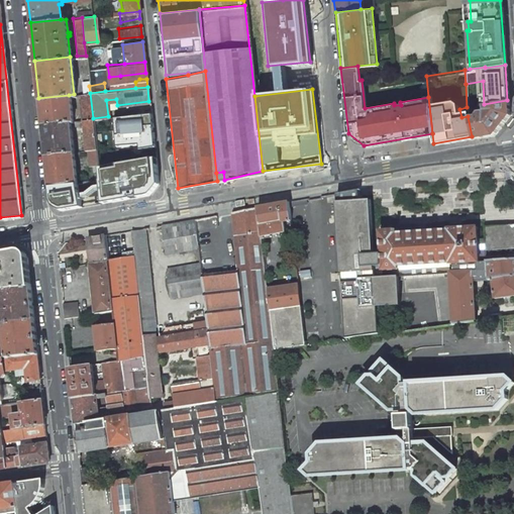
[(69,95),(38,98),(41,123),(69,120),(71,120),(72,120),(69,95)]
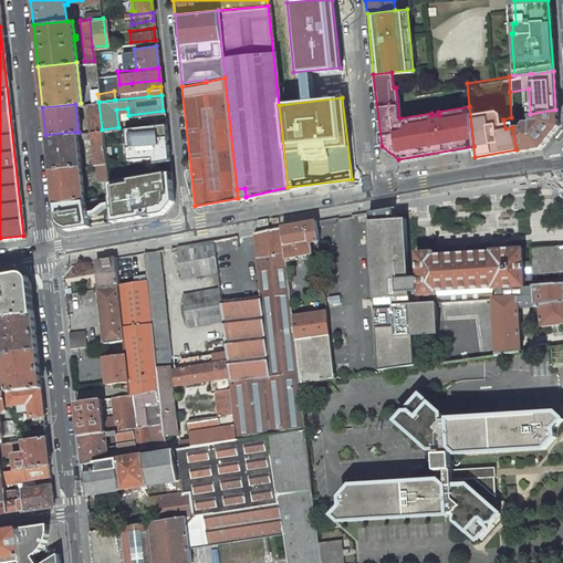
[(556,124),(555,110),(530,114),(531,121),(523,122),(522,125),(522,126),(512,127),(517,149),(540,145),(556,124)]
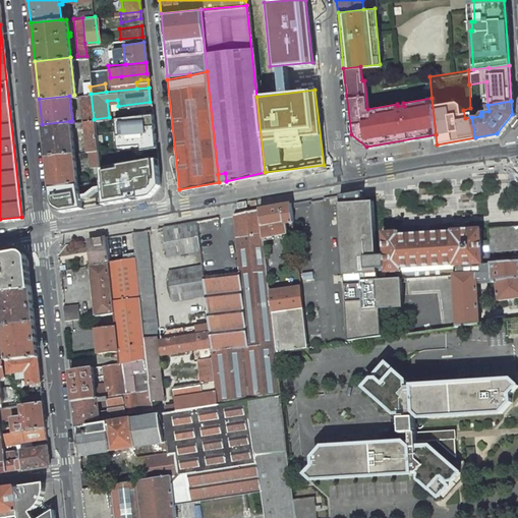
[(94,119),(97,149),(110,147),(109,133),(121,132),(120,116),(109,117),(94,119)]
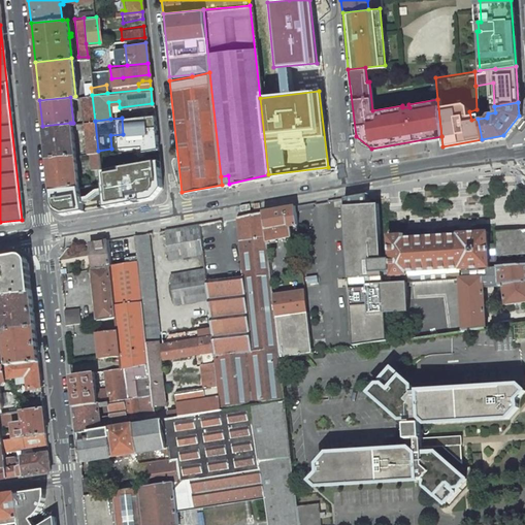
[(73,123),(72,123),(72,127),(86,126),(89,152),(98,151),(95,121),(83,122),(73,123)]
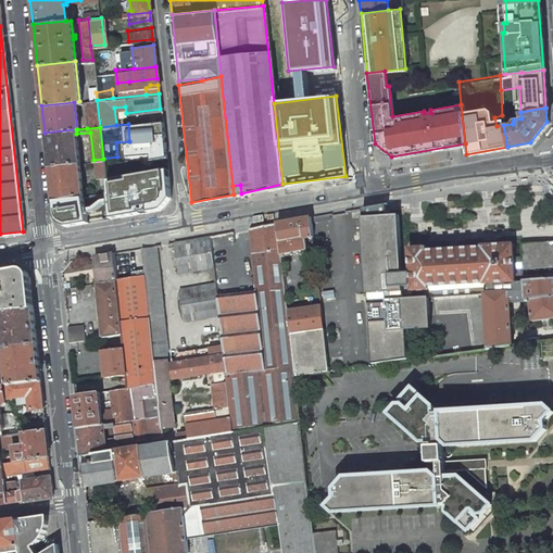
[(74,129),(45,133),(48,165),(77,161),(74,129)]
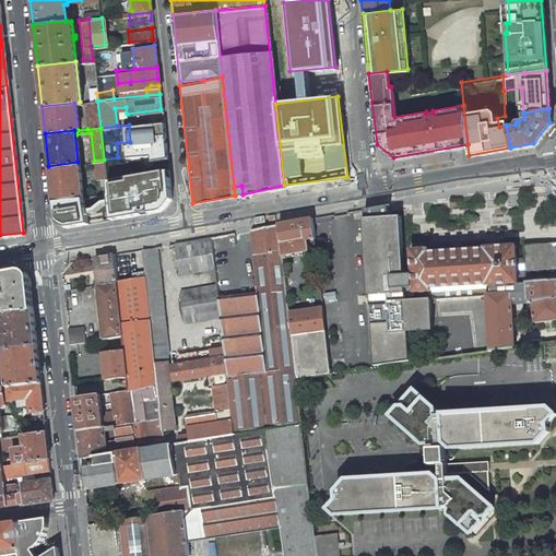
[(164,141),(150,142),(151,154),(165,153),(164,141)]
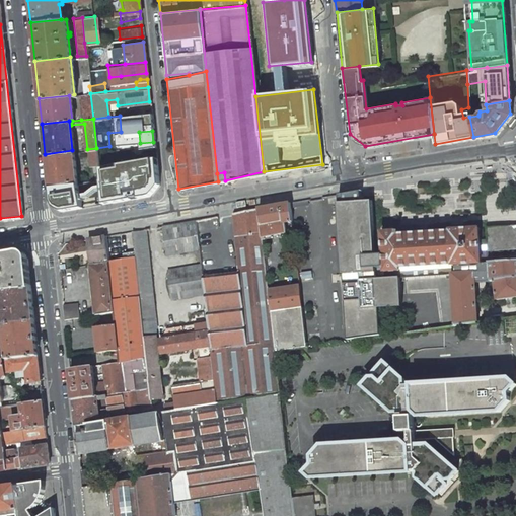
[(99,177),(102,202),(150,194),(157,183),(153,142),(140,143),(109,146),(96,148),(97,169),(98,172),(98,178),(99,177)]
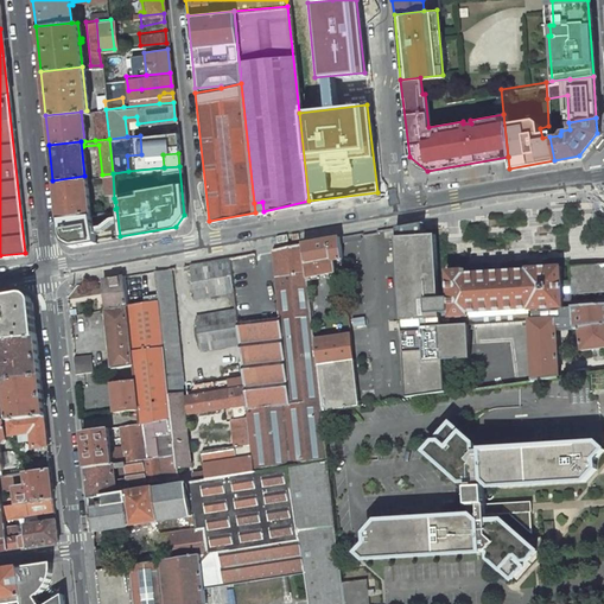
[(102,175),(101,175),(103,192),(105,199),(114,198),(113,173),(102,175)]
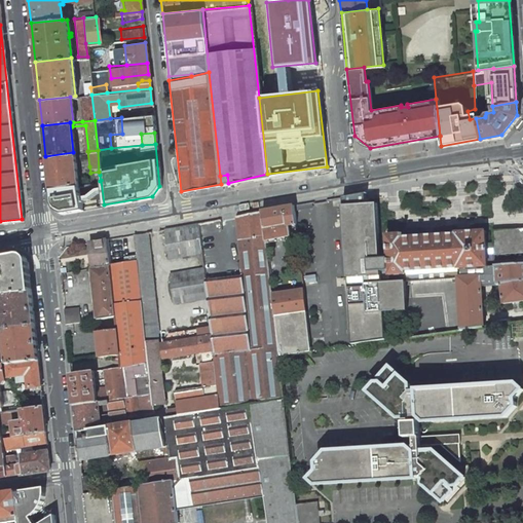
[(73,152),(45,156),(48,188),(76,185),(77,184),(74,156),(79,156),(79,152),(73,152)]
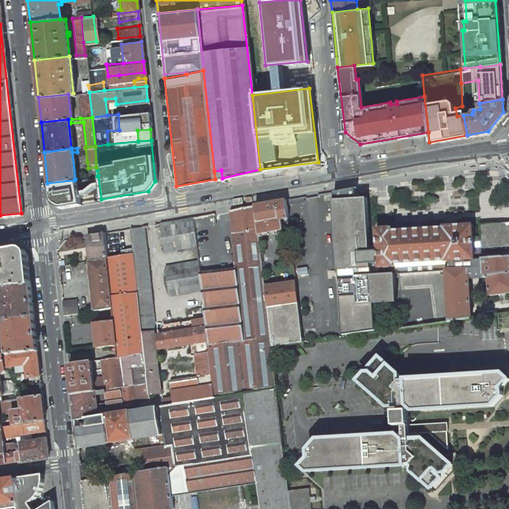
[(221,170),(214,171),(215,179),(222,178),(221,170)]
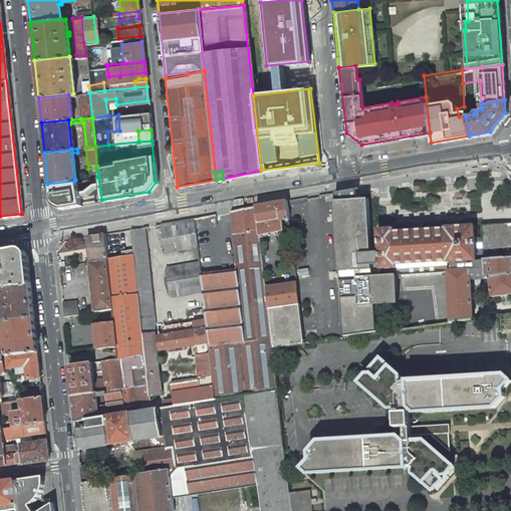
[(75,180),(74,181),(76,204),(101,200),(98,176),(97,177),(92,177),(80,179),(80,180),(75,180)]
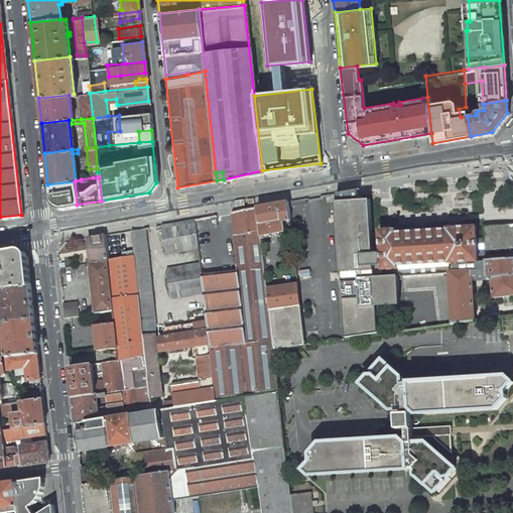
[(512,245),(512,221),(481,223),(482,241),(476,241),(476,237),(475,237),(475,223),(444,225),(445,226),(393,230),(392,226),(377,227),(378,250),(371,251),(367,197),(357,198),(356,186),(334,190),(343,337),(376,332),(374,303),(397,301),(395,273),(447,269),(451,322),(473,317),(470,278),(484,277),(484,276),(512,271),(512,250),(504,251),(504,256),(483,257),(483,245),(503,244),(503,246),(512,245)]
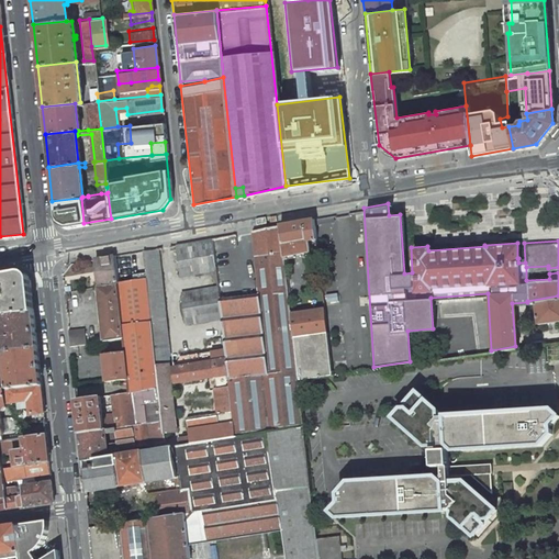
[(312,216),(278,223),(281,254),(292,252),(305,249),(304,248),(311,247),(313,260),(311,260),(312,275),(317,275),(313,237),(314,237),(312,216)]
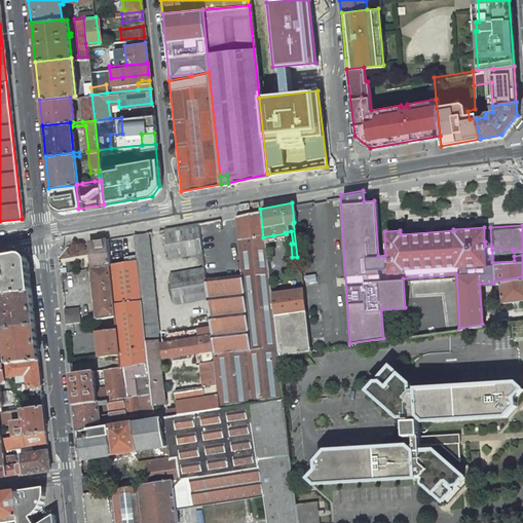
[(263,237),(260,209),(234,214),(240,271),(202,275),(204,295),(208,323),(211,347),(212,358),(217,406),(282,396),(276,353),(271,312),(269,289),(263,237)]
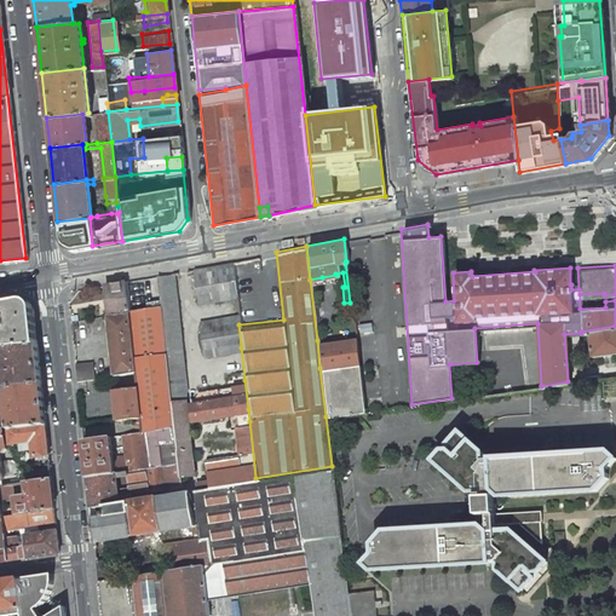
[(231,260),(191,268),(196,301),(235,294),(231,260)]
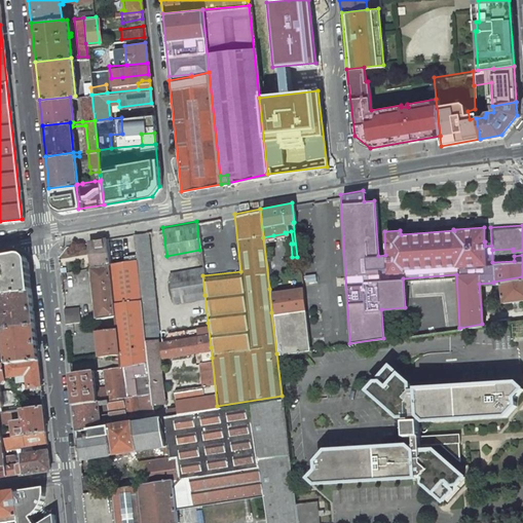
[(146,230),(133,232),(135,253),(135,257),(143,332),(156,329),(146,230)]
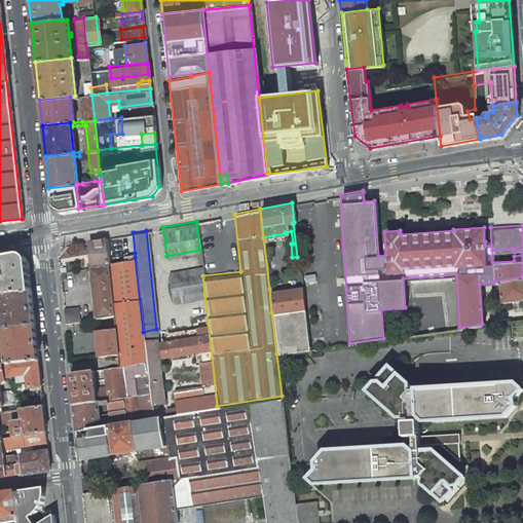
[(105,236),(86,239),(89,265),(107,263),(108,263),(108,262),(105,236)]
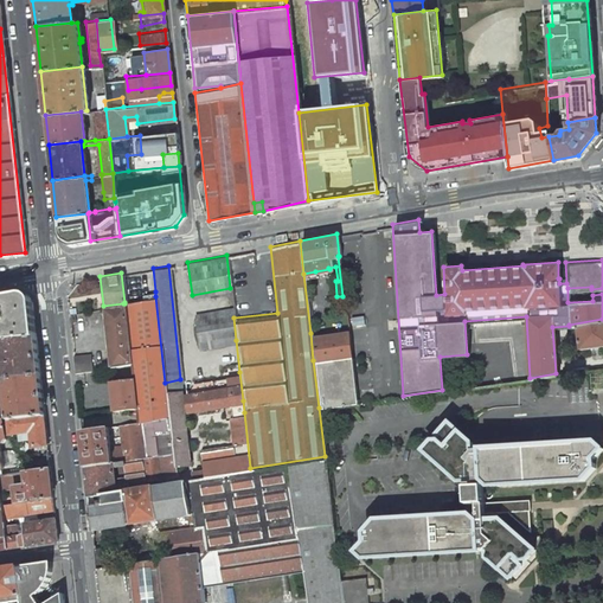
[(18,290),(0,294),(0,338),(33,333),(30,300),(18,290)]
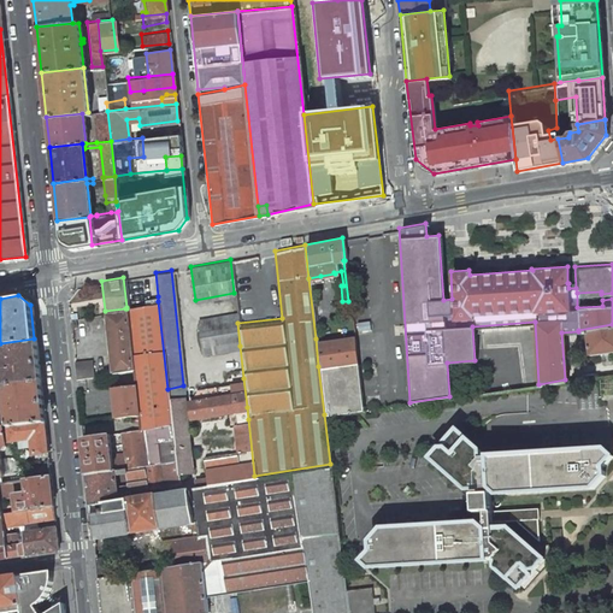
[(145,304),(127,307),(127,308),(125,308),(131,369),(133,367),(134,383),(135,383),(137,413),(139,428),(171,423),(169,398),(168,389),(158,301),(145,304)]
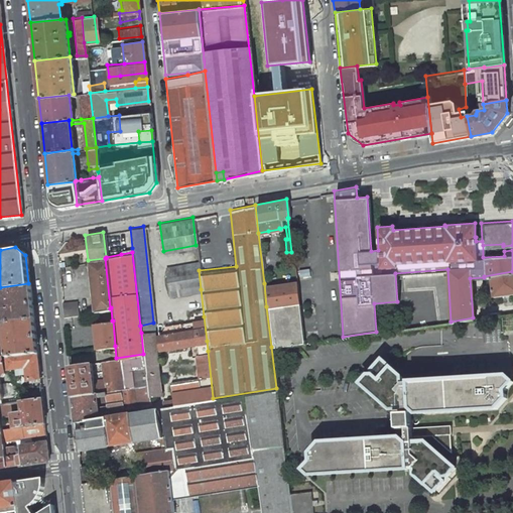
[(105,258),(88,260),(94,310),(110,308),(105,258)]
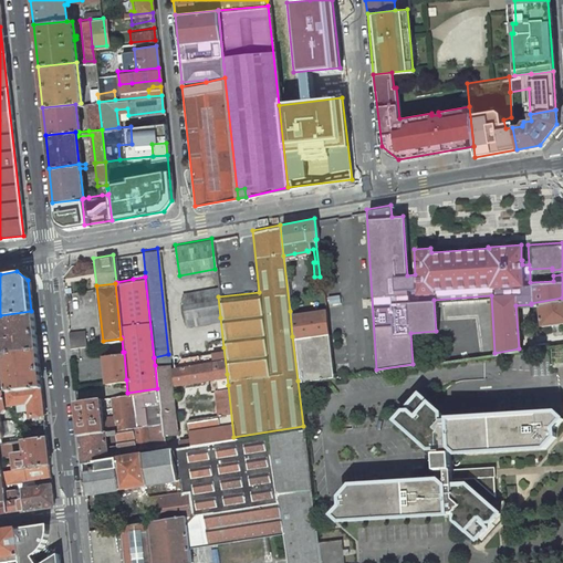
[(217,287),(181,292),(185,323),(220,318),(218,296),(217,287)]
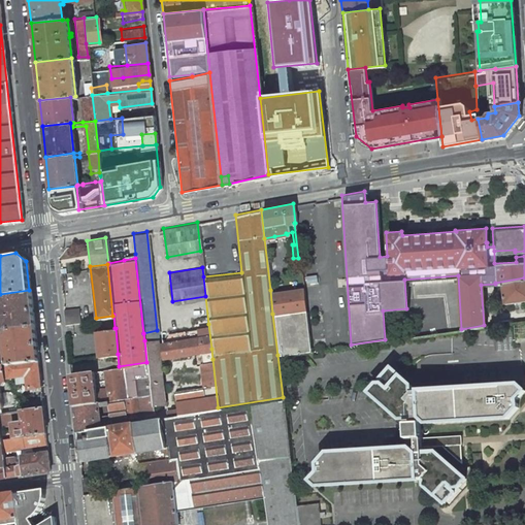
[(524,277),(495,283),(495,284),(500,283),(502,302),(524,298),(524,277)]
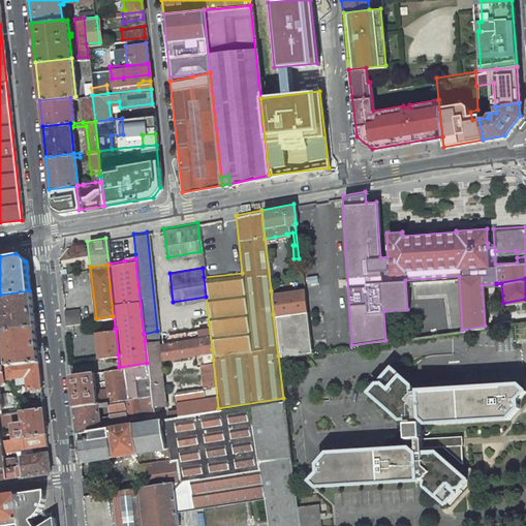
[(286,288),(271,290),(273,314),(305,310),(302,288),(286,290),(286,288)]
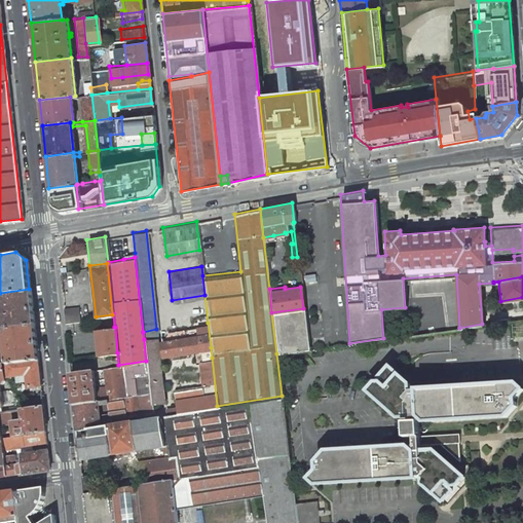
[(0,313),(2,327),(33,324),(29,289),(0,293),(0,313)]
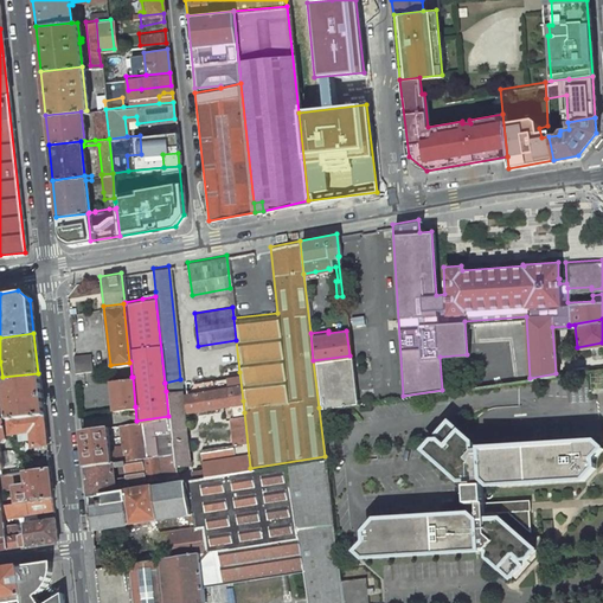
[(88,352),(71,353),(72,371),(90,369),(88,352)]
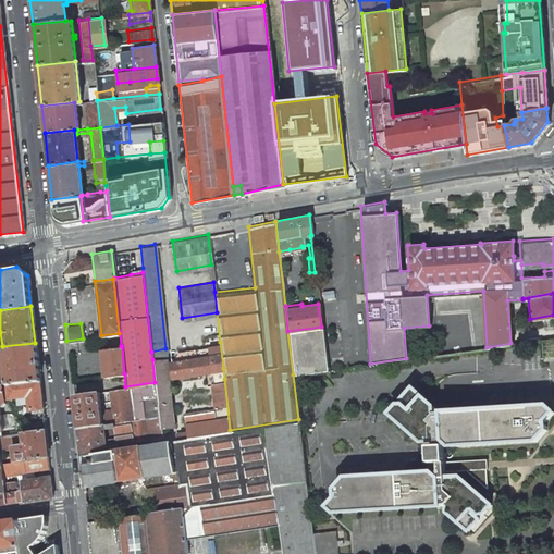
[(321,327),(287,331),(293,374),(327,370),(322,327),(321,327)]
